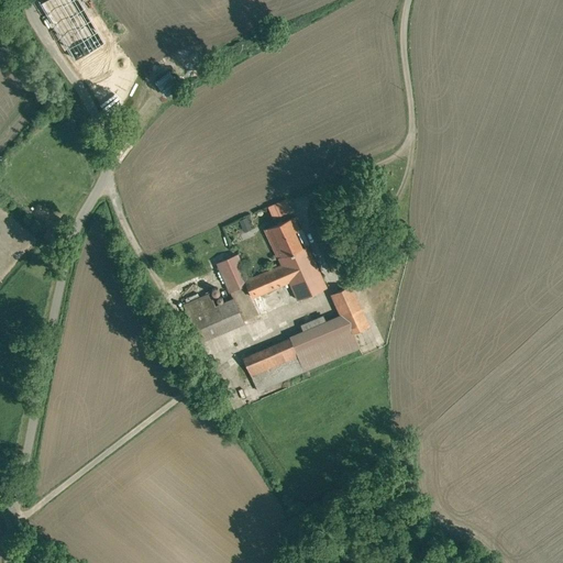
[(67,8),(62,0),(35,0),(33,2),(48,22),(55,30),(74,17),(67,8)]
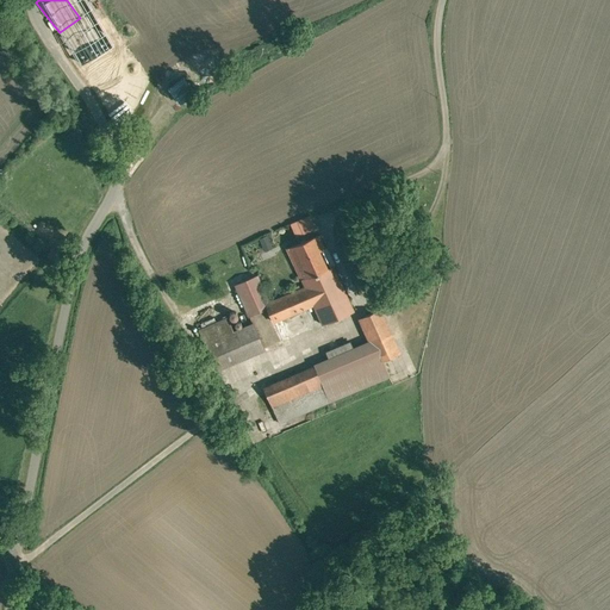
[(181,104),(194,95),(182,79),(170,87),(181,104)]
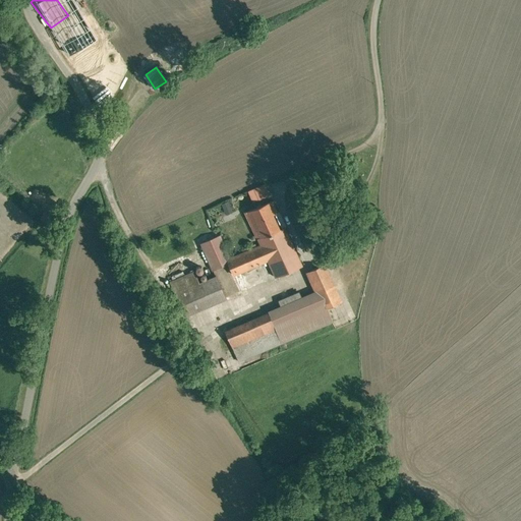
[(348,177),(343,181),(347,185),(352,181),(348,177)]
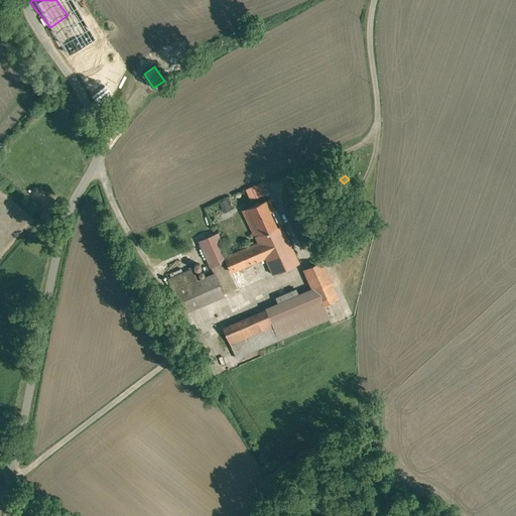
[(263,182),(247,188),(251,200),(267,192),(263,182)]
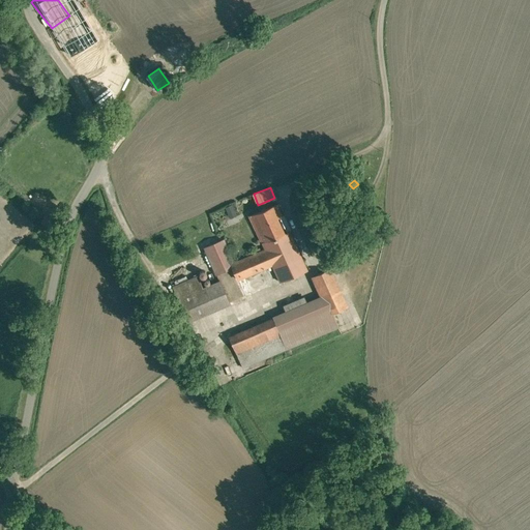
[(277,204),(251,215),(263,243),(285,233),(277,217),(283,215),(277,204)]
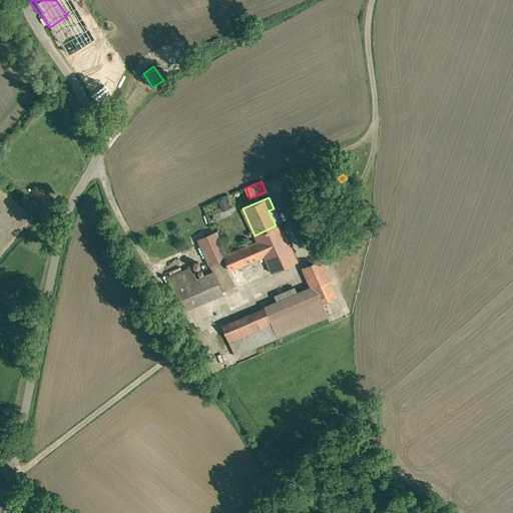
[(225,198),(219,200),(223,210),(229,207),(225,198)]
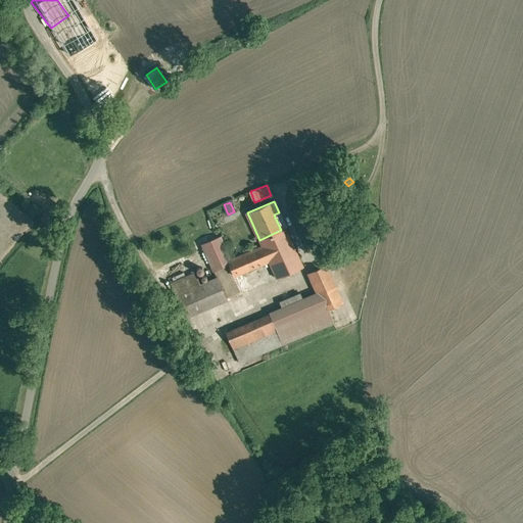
[(281,230),(259,240),(263,245),(270,260),(277,277),(303,266),(286,228),(281,230)]
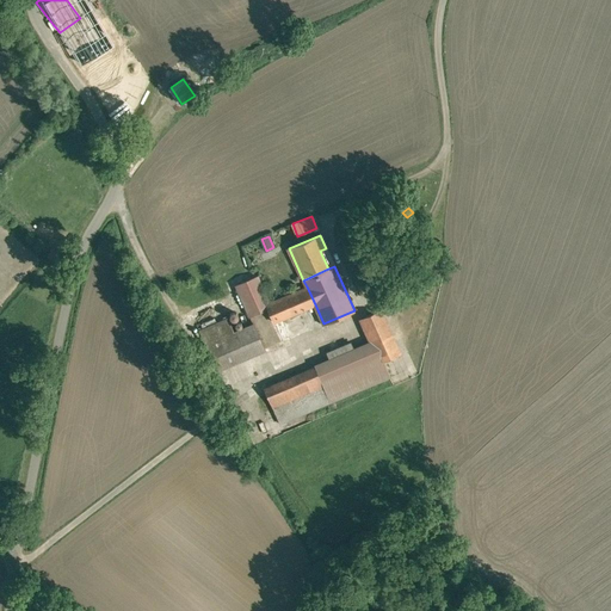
[(307,287),(270,302),(259,276),(238,285),(254,323),(265,349),(291,338),(283,318),(315,304),(307,287)]
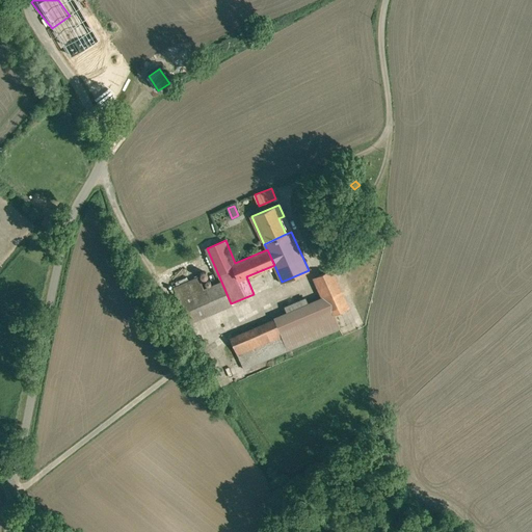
[(331,269),(317,275),(326,297),(342,291),(331,269)]
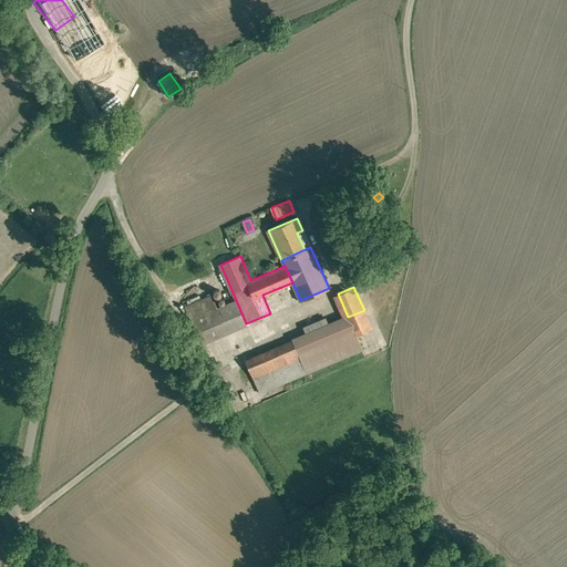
[(218,307),(213,295),(186,307),(203,343),(220,336),(220,334),(246,323),(236,300),(218,307)]
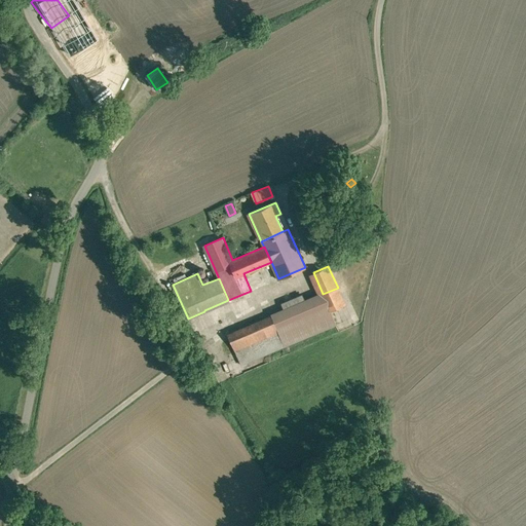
[(303,295),(283,303),(286,309),(272,315),(274,321),(286,346),(337,325),(331,310),(345,304),(338,288),(323,294),(305,301),(303,295)]
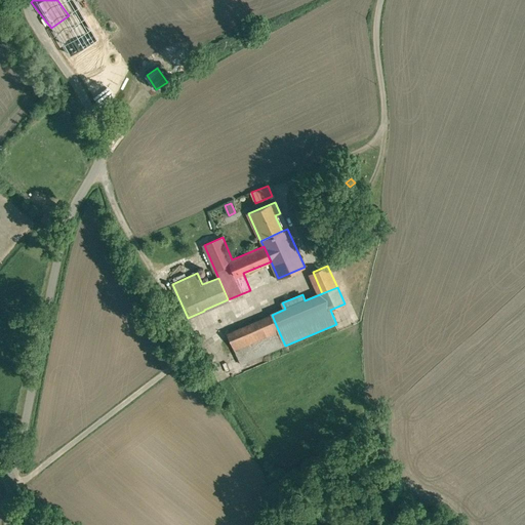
[(274,320),(230,339),(236,352),(241,364),(285,346),(274,320)]
